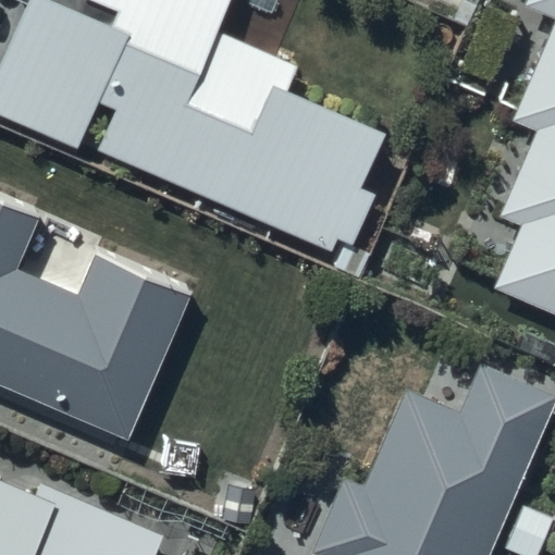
[(12,0),(11,3),(20,7),(0,60),(0,112),(83,143),(95,109),(112,115),(98,155),(327,239),(331,227),(359,238),(375,194),(367,186),(386,135),(280,95),(291,66),(210,36),(223,0),(12,0)]
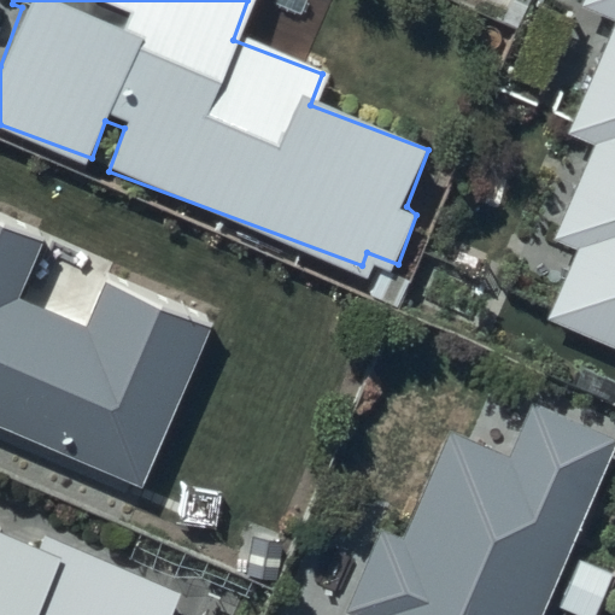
[(593,0),(591,9),(614,18),(614,25),(570,130),(592,146),(551,245),(577,256),(550,321),(614,346),(614,0),(593,0)]
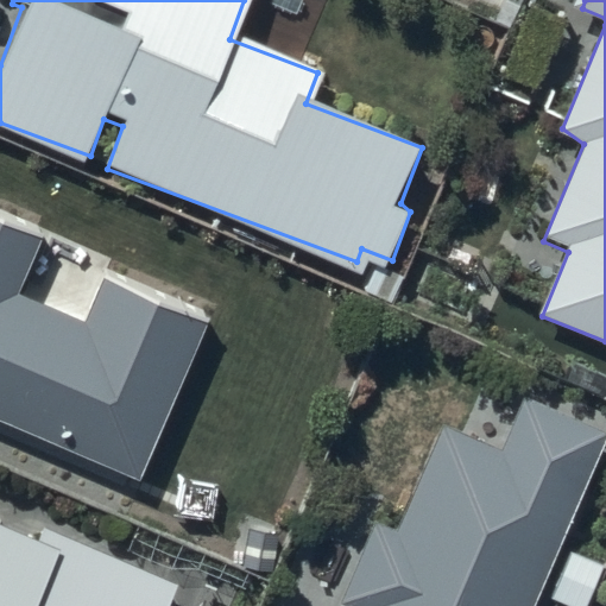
[(38,244),(0,227),(0,421),(149,486),(221,319),(105,269),(83,319),(17,291),(38,244)]
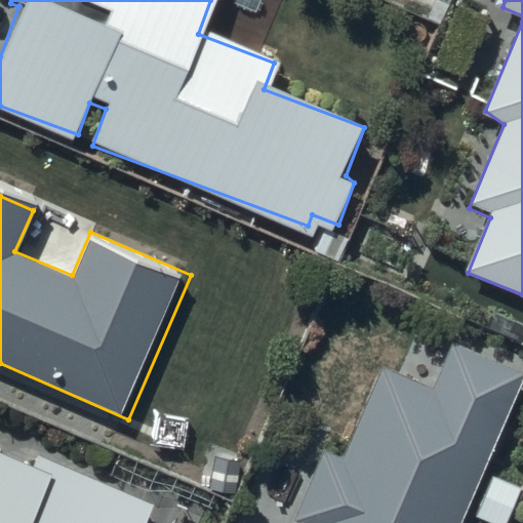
[(463,522),(522,386),(522,371),(457,344),(438,389),(383,365),(346,451),(324,442),(289,522),(463,522)]
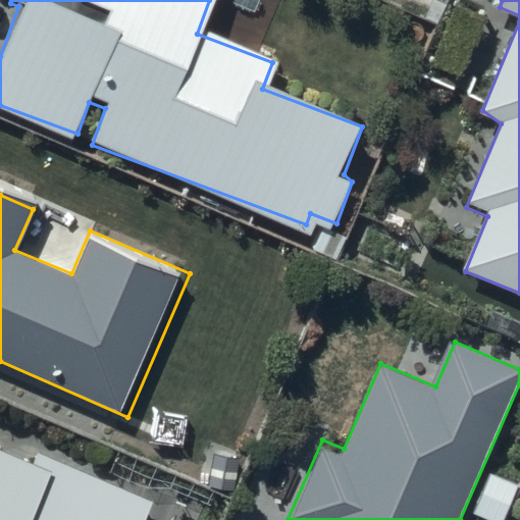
[(0,519),(151,519),(156,507),(40,458),(34,471),(0,457),(0,519)]
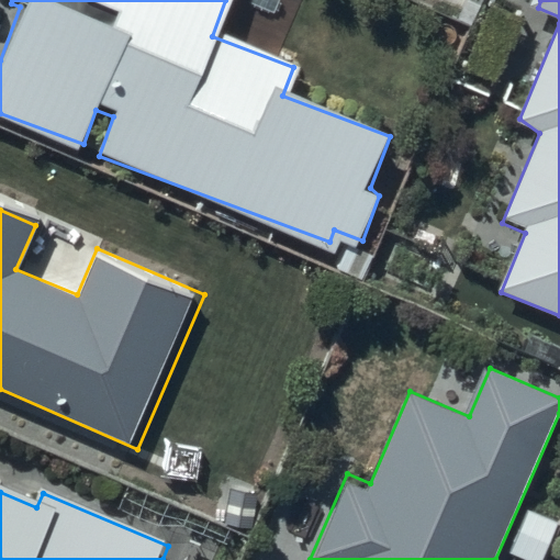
All buildings are outlined.
